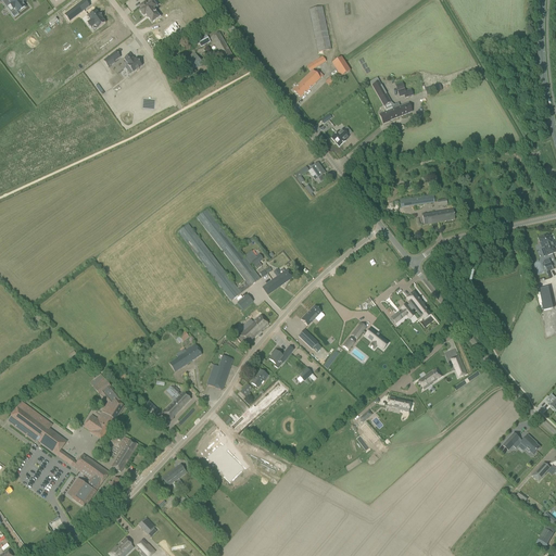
[(0,0),(0,1),(1,1),(2,0),(7,0),(11,4),(10,5),(7,8),(10,13),(14,10),(13,10),(14,9),(17,13),(25,8),(22,3),(23,2),(21,0),(0,0)]
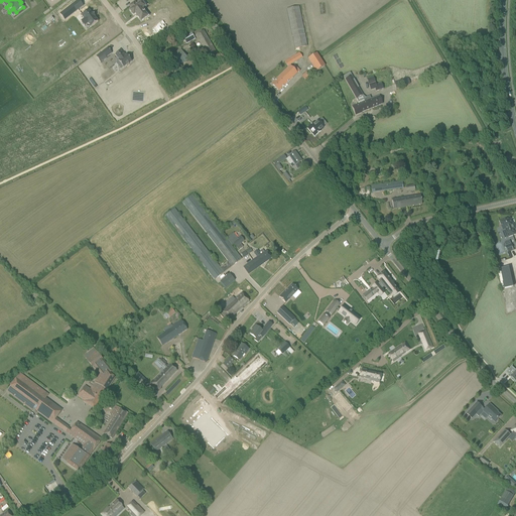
[(130,5),(129,6),(131,9),(130,10),(133,15),(134,14),(135,14),(139,18),(140,17),(142,20),(145,18),(146,19),(149,16),(145,11),(144,12),(144,11),(143,11),(141,9),(138,4),(136,5),(134,2),(131,4),(132,5),(131,5),(130,5)]
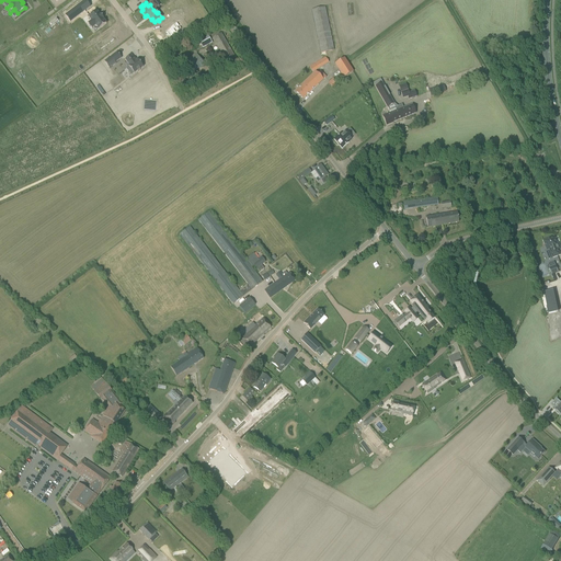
[(80,3),(65,15),(70,22),(86,10),(80,3)]
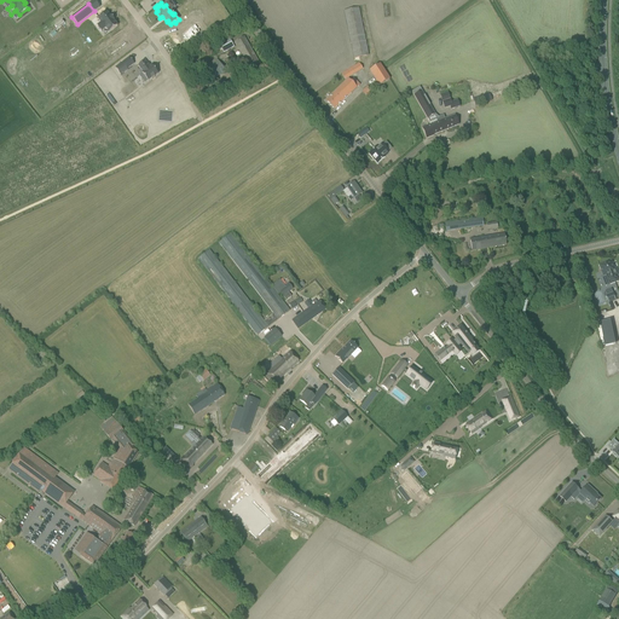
[(343,11),(353,57),(353,58),(368,56),(358,7),(343,11)]
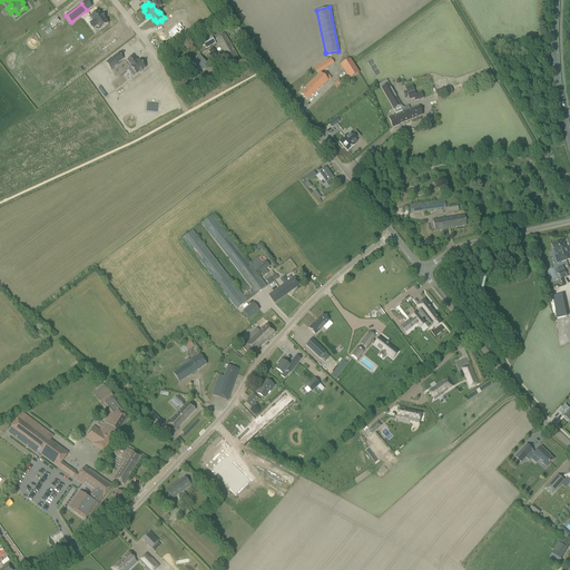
[(92,21),(89,25),(92,29),(97,26),(100,30),(108,25),(105,19),(102,16),(101,16),(98,11),(90,18),(92,21)]
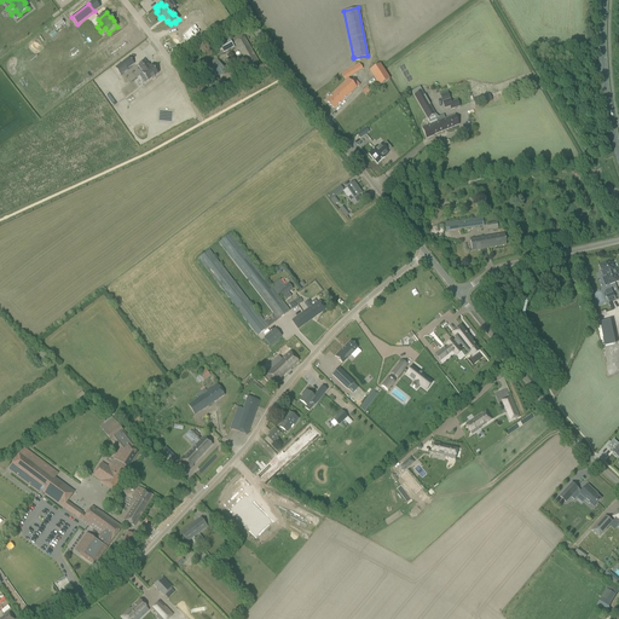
[(174,33),(168,36),(173,42),(175,41),(179,39),(174,33)]
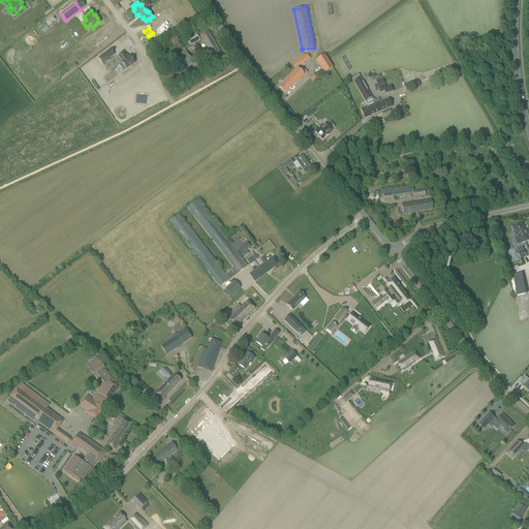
[(209,31),(204,34),(199,36),(214,61),(223,57),(209,31)]
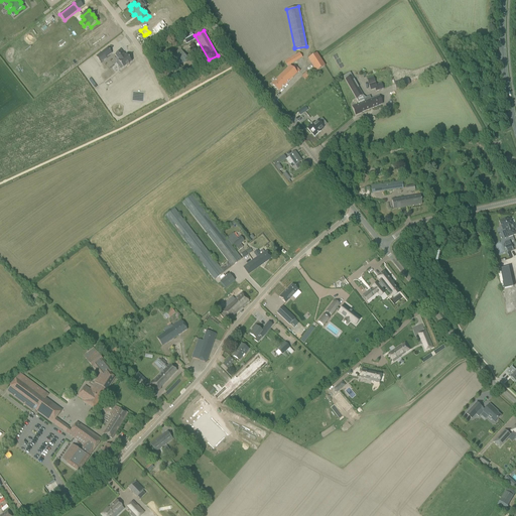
[(181,36),(186,44),(196,39),(190,31),(181,36)]
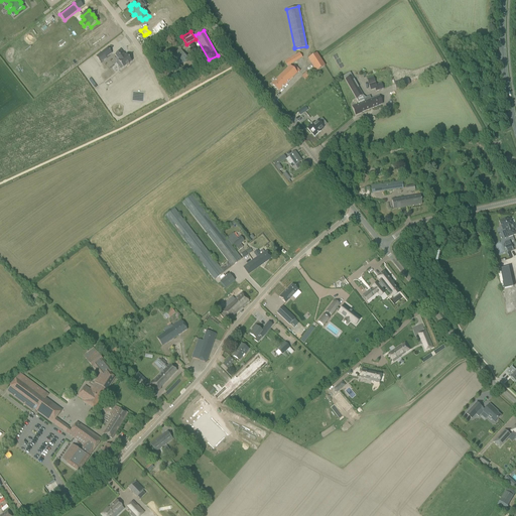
[(107,48),(96,56),(100,62),(101,61),(101,62),(106,57),(111,53),(112,53),(108,48),(107,48)]
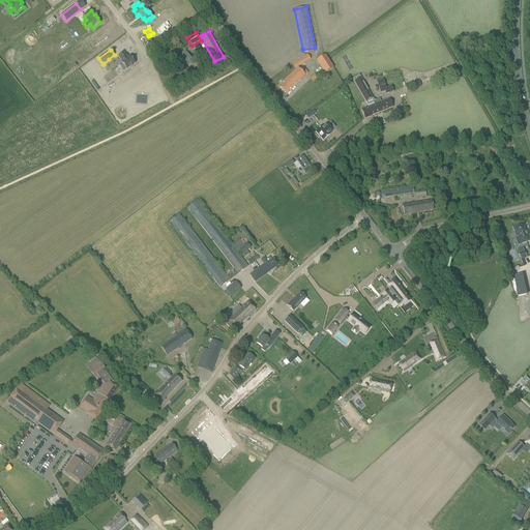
[(194,62),(185,51),(175,58),(182,69),(194,62)]
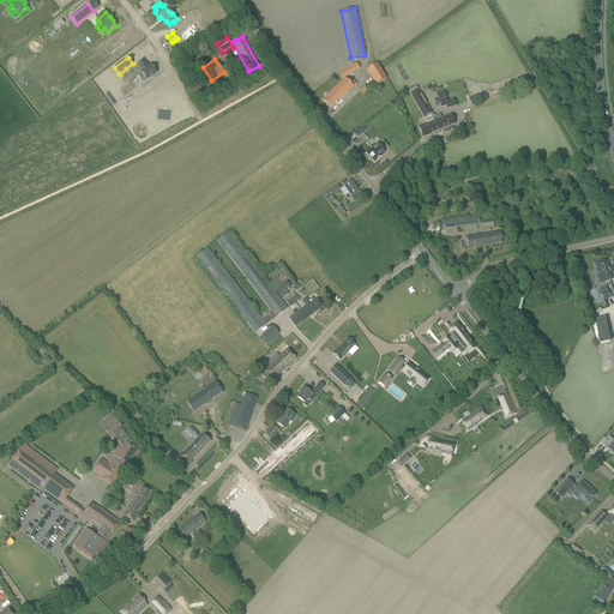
[(143,60),(137,65),(139,68),(139,70),(142,72),(138,74),(144,83),(146,80),(146,82),(150,78),(150,79),(154,77),(154,76),(156,73),(150,65),(150,66),(149,67),(146,64),(143,61),(143,60)]
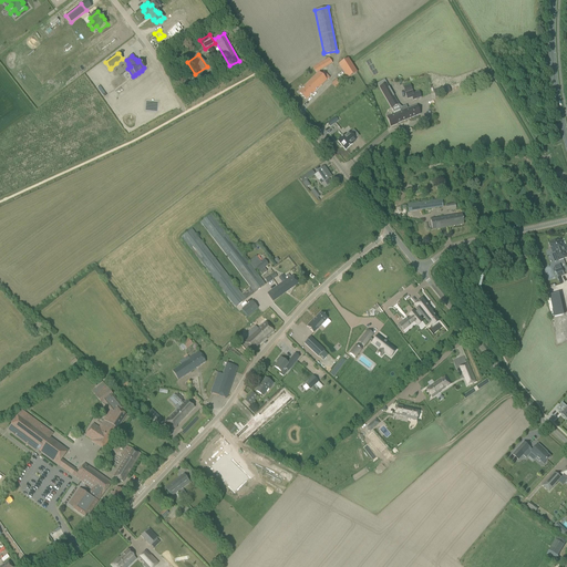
[(328,58),(312,68),(316,72),(331,62),(328,58)]
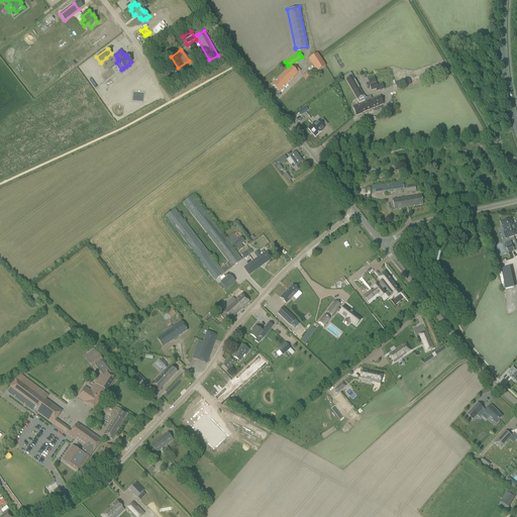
[(325,66),(317,54),(309,59),(317,72),(325,66)]
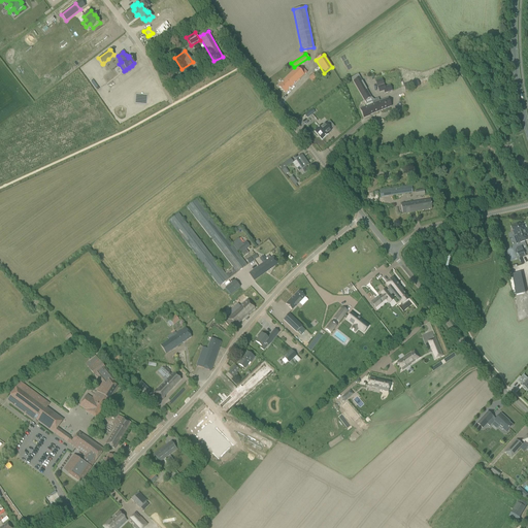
[(285,94),(289,90),(306,72),(302,67),(299,70),(297,68),(278,87),(285,94)]
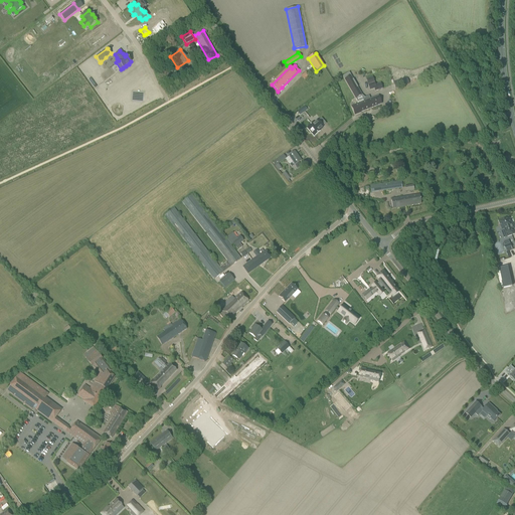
[(306,71),(301,75),(305,80),(309,76),(306,71)]
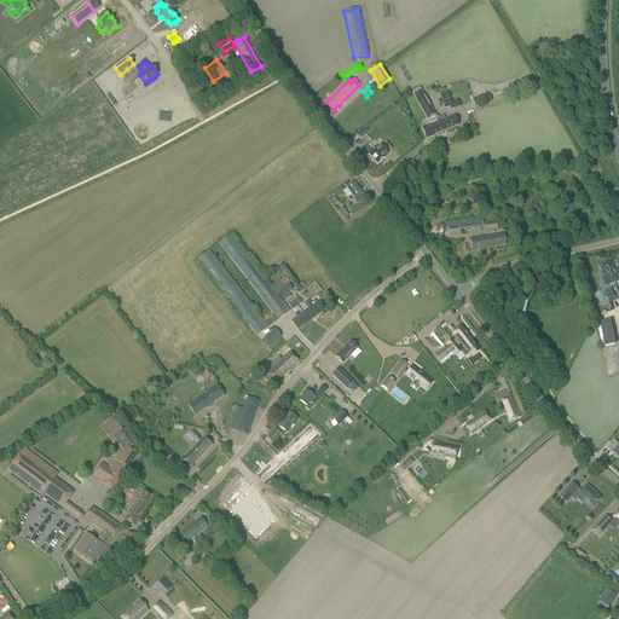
[(427,119),(428,119),(435,114),(420,87),(412,92),(414,96),(427,119)]
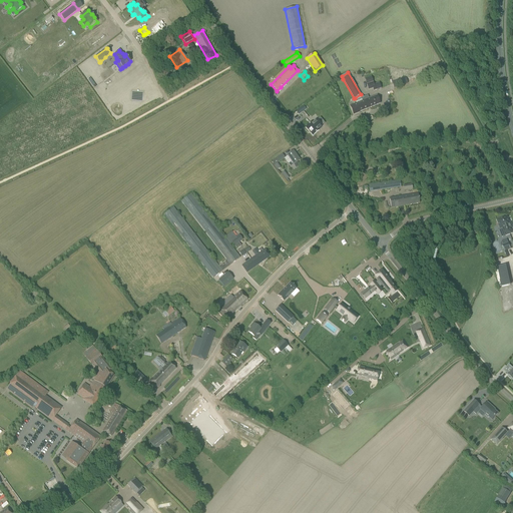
[(408,84),(406,77),(393,82),(394,88),(408,84)]
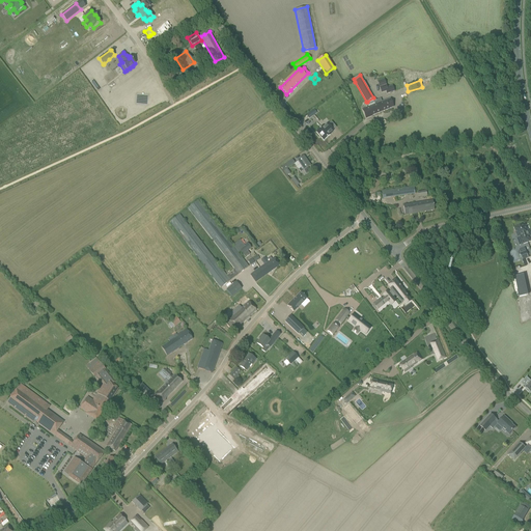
[(387,87),(385,88),(386,91),(387,94),(394,92),(392,86),(387,87)]
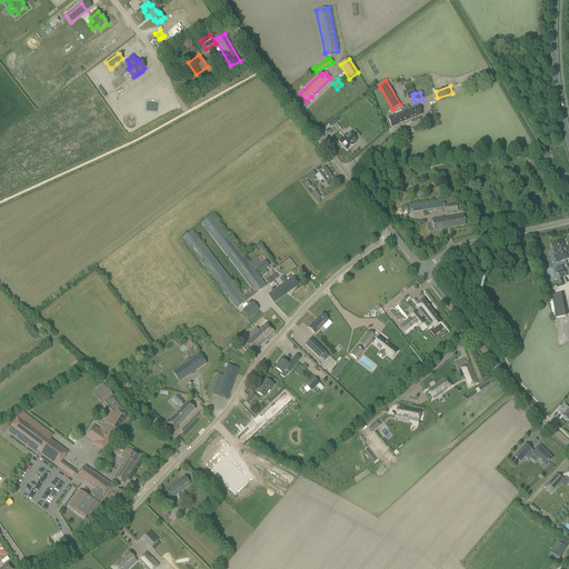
[(358,101),(340,113),(347,121),(363,109),(358,101)]
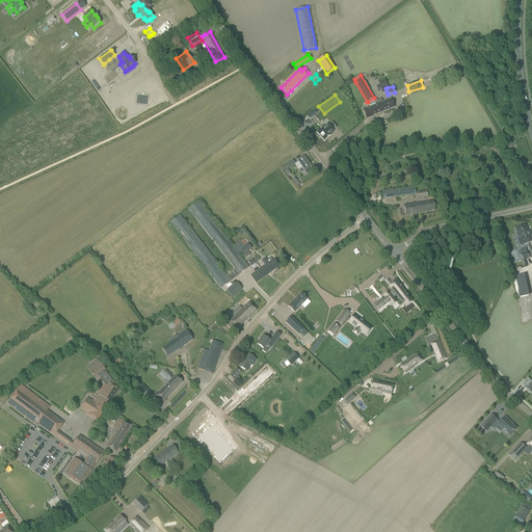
[(374,98),(368,102),(370,107),(363,110),(364,111),(365,114),(367,120),(372,116),(394,107),(392,103),(391,100),(382,103),(381,100),(381,99),(377,101),(374,98)]
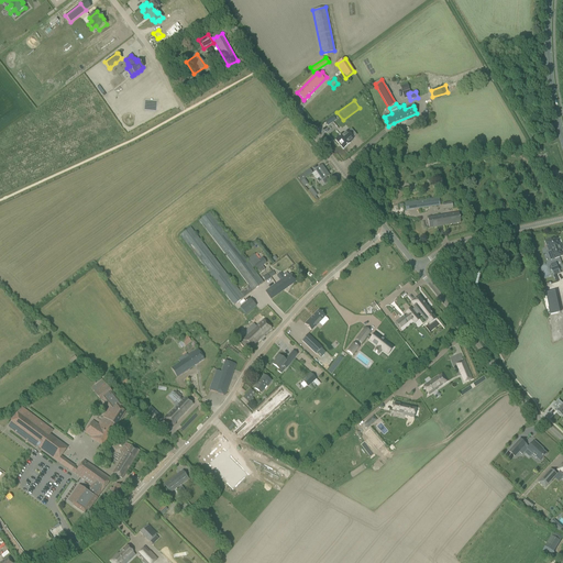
[(337,120),(333,117),(326,122),(328,125),(337,120)]
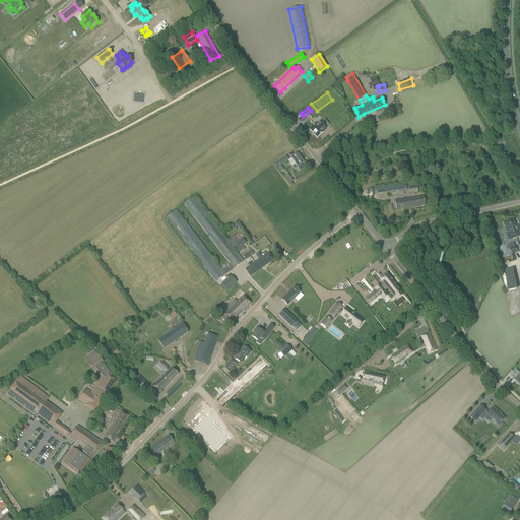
[(317,124),(310,129),(317,137),(323,132),(325,130),(325,129),(326,128),(321,122),(320,123),(319,122),(317,125),(317,124)]
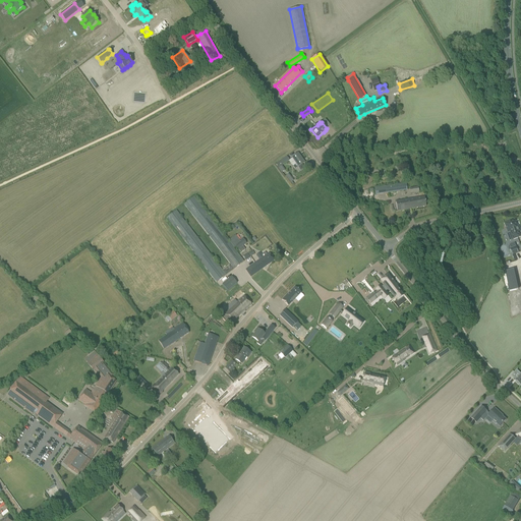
[(292,158),(296,164),(293,166),(295,169),(298,167),(300,170),(304,168),(302,165),(304,163),(298,154),(292,158)]
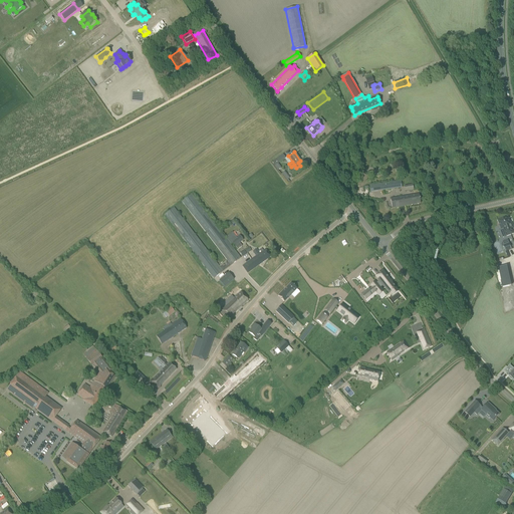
[(285,158),(283,154),(272,162),(275,166),(285,158)]
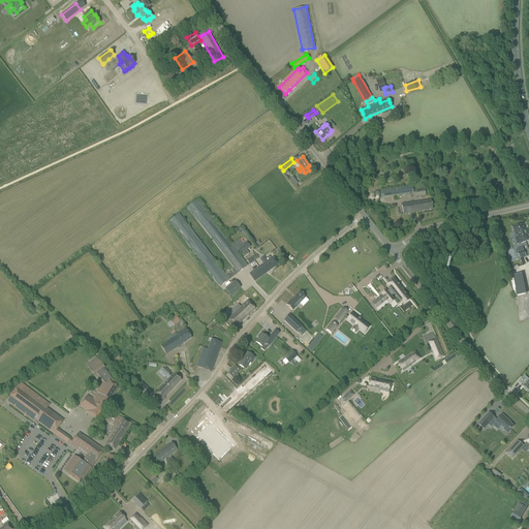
[(294,186),(299,183),(293,177),(289,180),(294,186)]
